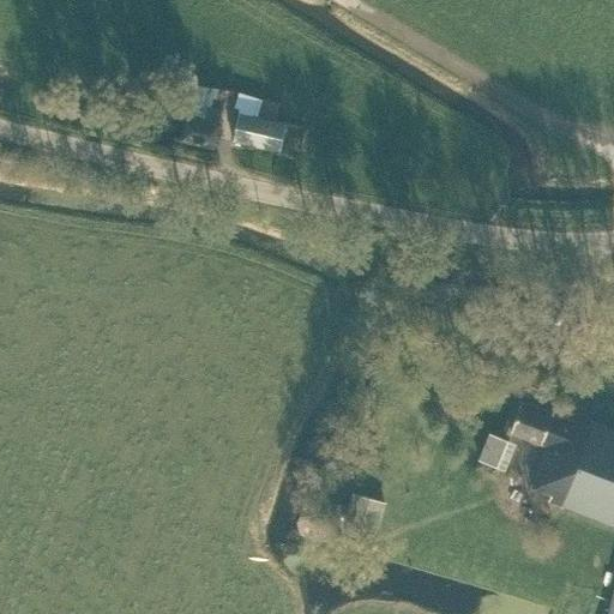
[(233,142),(295,156),(302,128),(286,124),(275,121),(280,104),(238,92),(234,109),(240,110),(239,114),(233,142)]
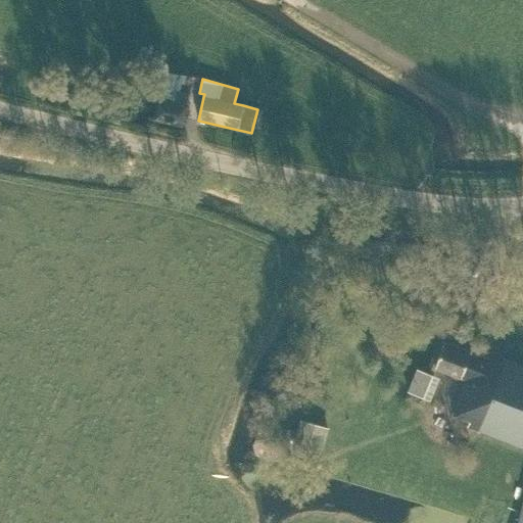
[(466,380),(454,415),(470,421),(468,426),(522,447),(522,501),(517,522),(522,522),(522,366),(503,359),(501,364),(471,352),(444,342),(434,368),(466,380)]
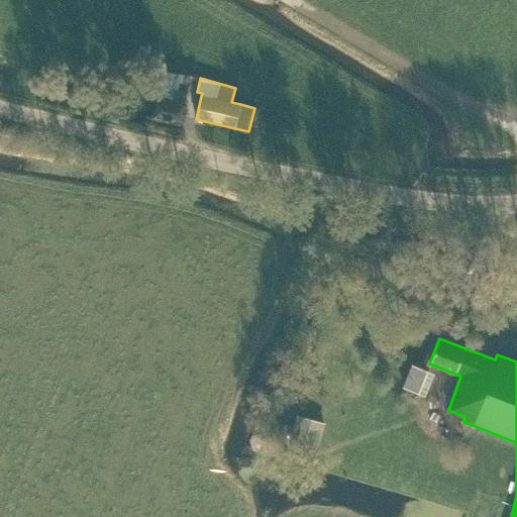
[(406,385),(421,391),(431,365),(415,358),(406,385)]
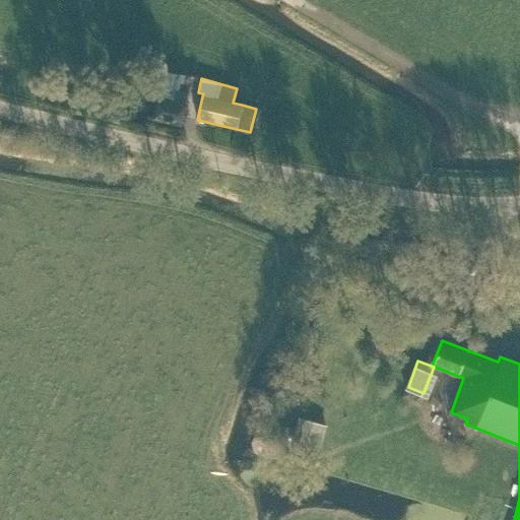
[(327,426),(299,417),(295,429),(285,427),(283,434),(293,437),(289,446),(319,454),(327,426)]
